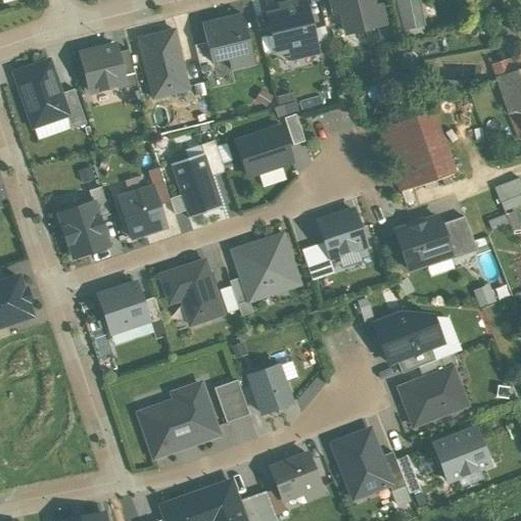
[(332,0),(340,34),(381,25),(375,0),(332,0)]
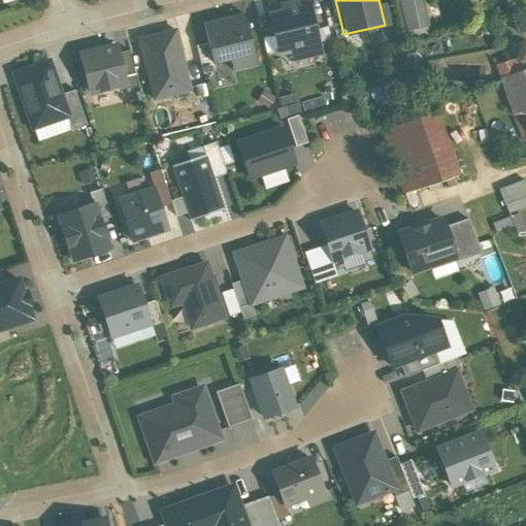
[(403,0),(411,28),(428,24),(422,0),(403,0)]
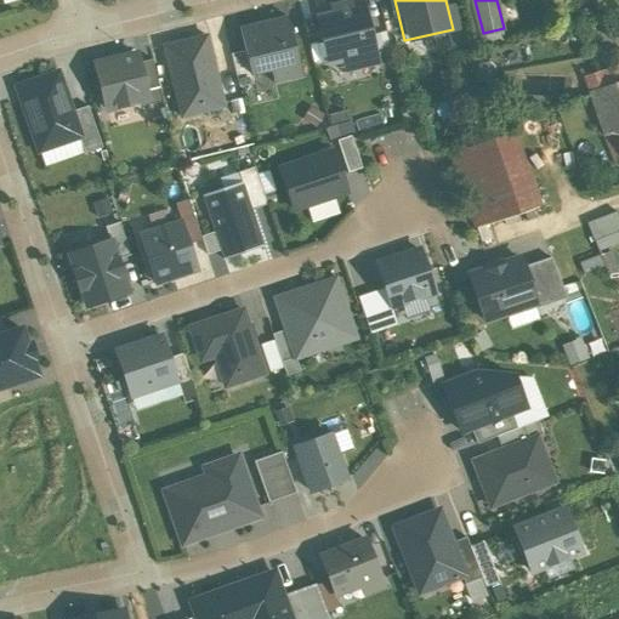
[(367,7),(321,18),(334,73),(379,62),(367,7)]
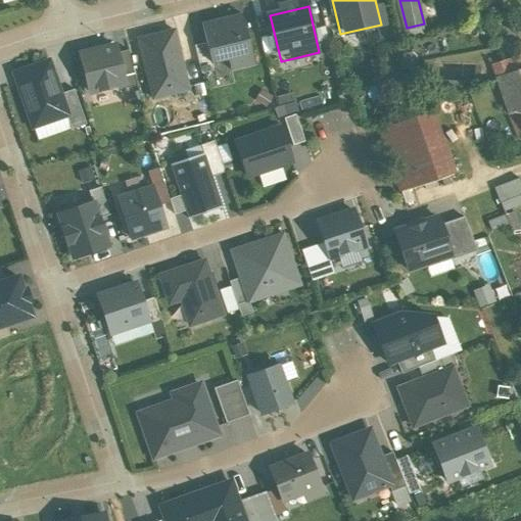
[(244,13),(203,24),(208,44),(215,73),(217,77),(256,66),(244,13)]
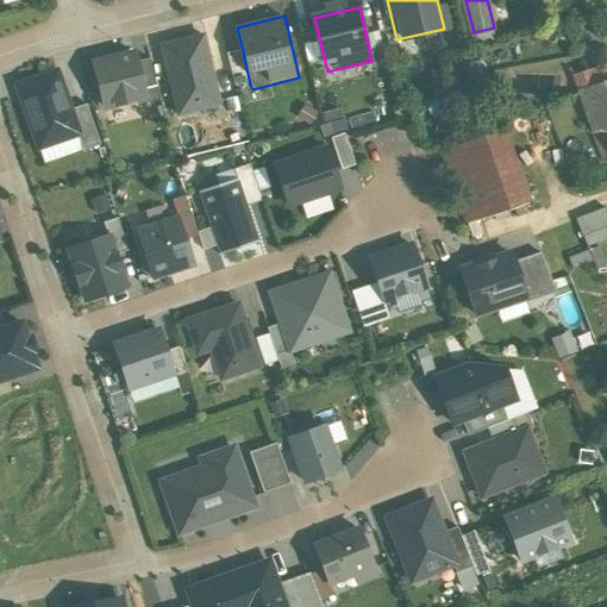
[(206,33),(164,44),(182,114),(224,104),(206,33)]
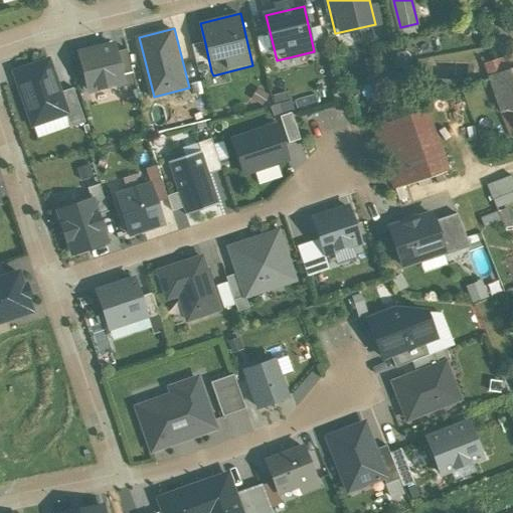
[(114,43),(79,51),(90,91),(123,82),(116,51),(114,43)]
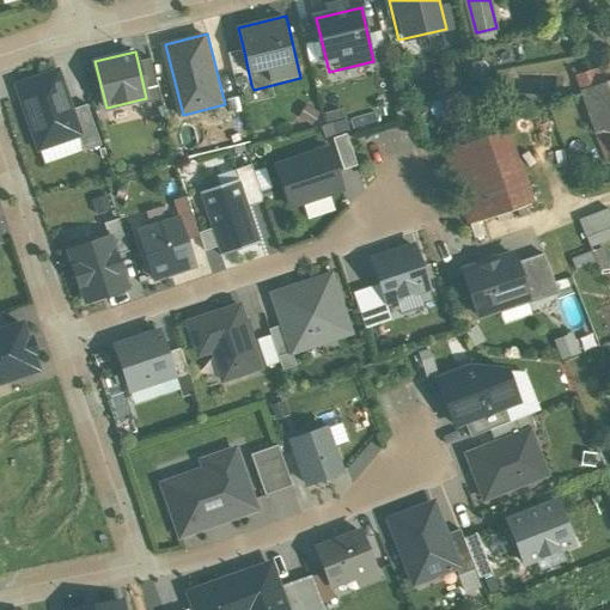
[(244,52),(229,55),(237,89),(251,85),(244,52)]
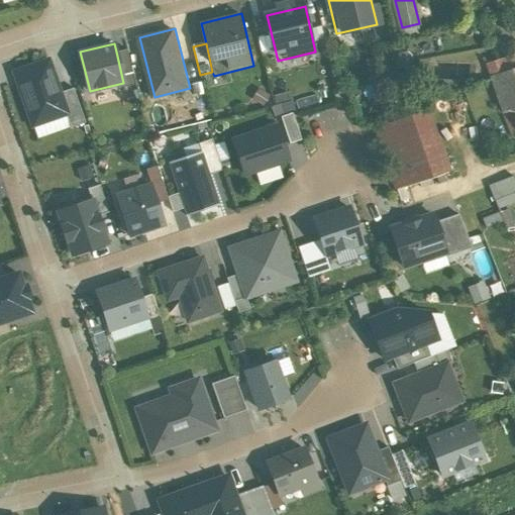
[(129,48),(116,52),(123,83),(124,86),(137,83),(129,48)]
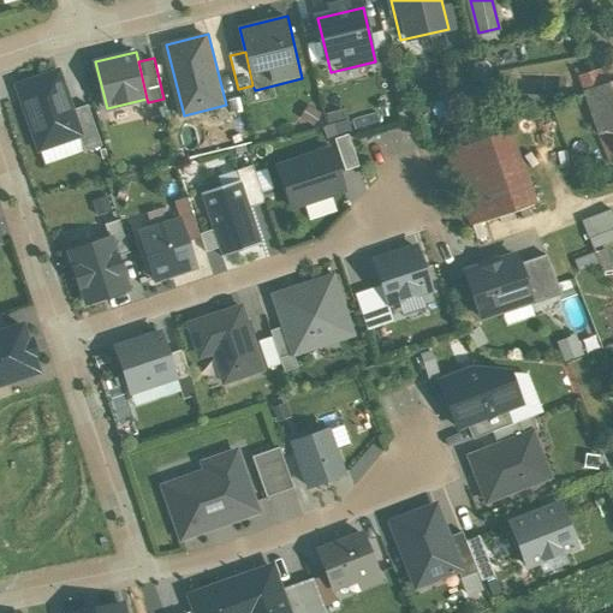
[(612,63),(581,75),(587,93),(612,83),(612,63)]
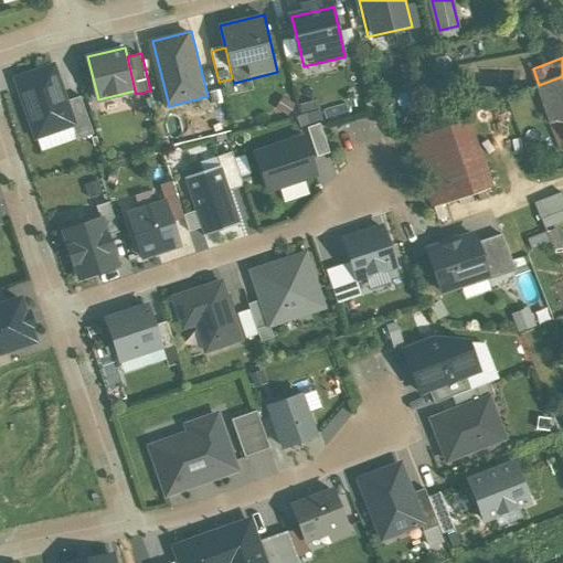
[(54,64),(17,77),(38,138),(75,125),(66,98),(54,64)]
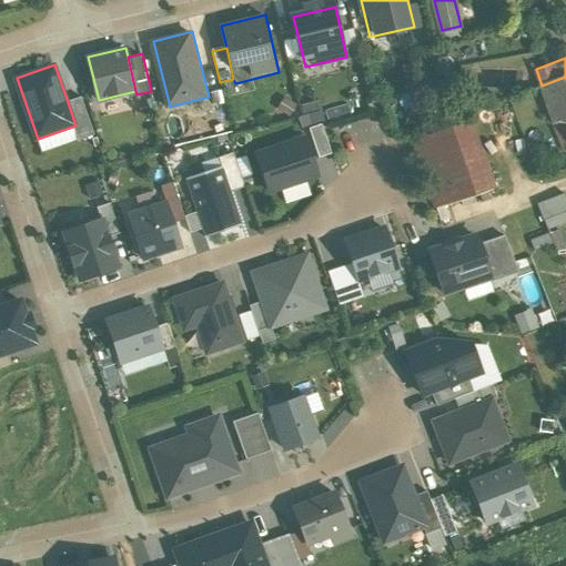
[(565,77),(542,86),(555,123),(565,119),(565,77)]
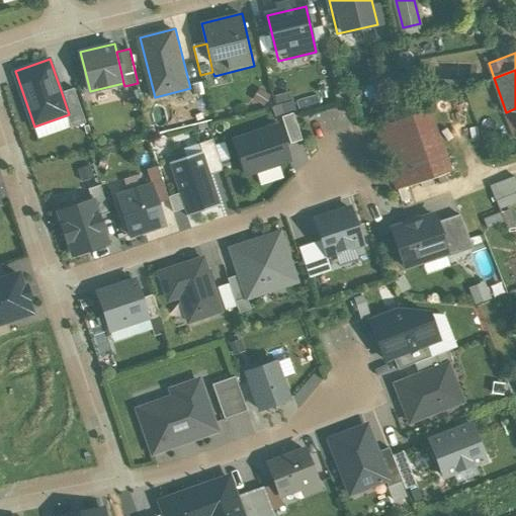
[(73,86),(61,90),(69,114),(74,125),(86,121),(73,86)]
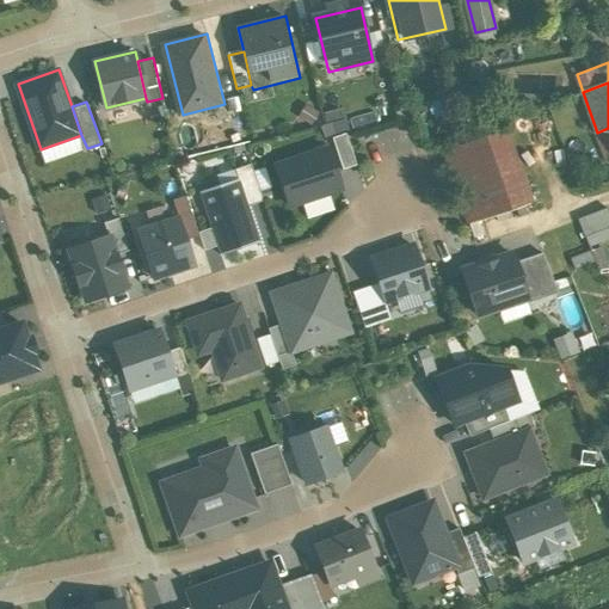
[(349,116),(324,120),(326,133),(350,129),(349,116)]
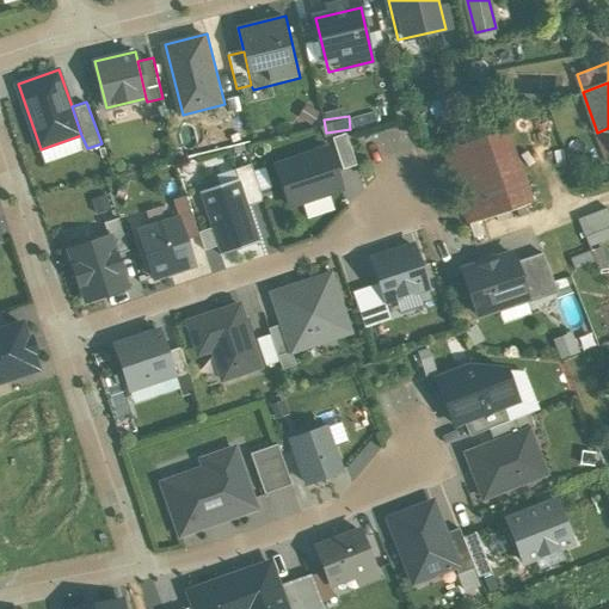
[(504,128),(444,149),(471,223),(528,204),(530,203),(504,128)]
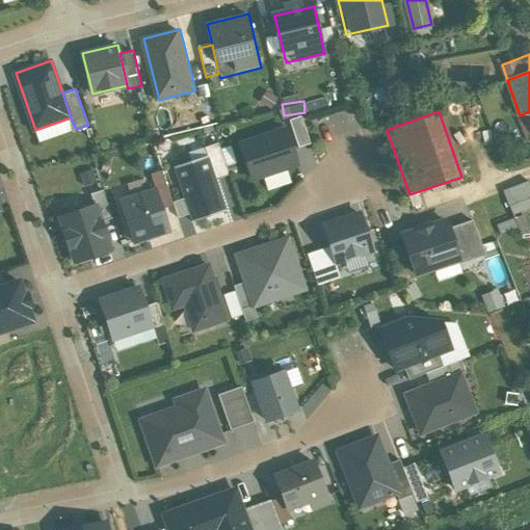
[(529,111),(520,115),(529,139),(529,111)]
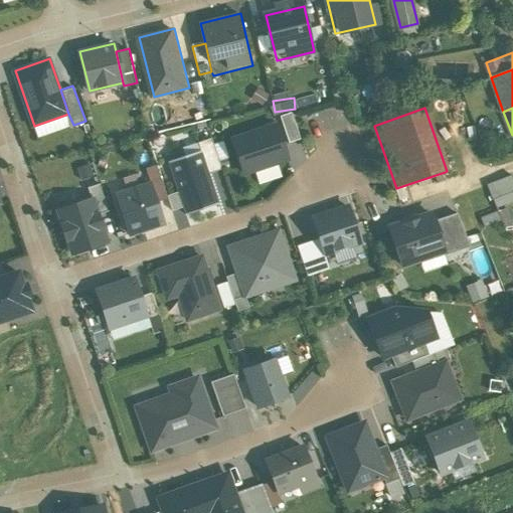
[(281,123),(286,141),(299,138),(292,113),(279,117),(281,123)]
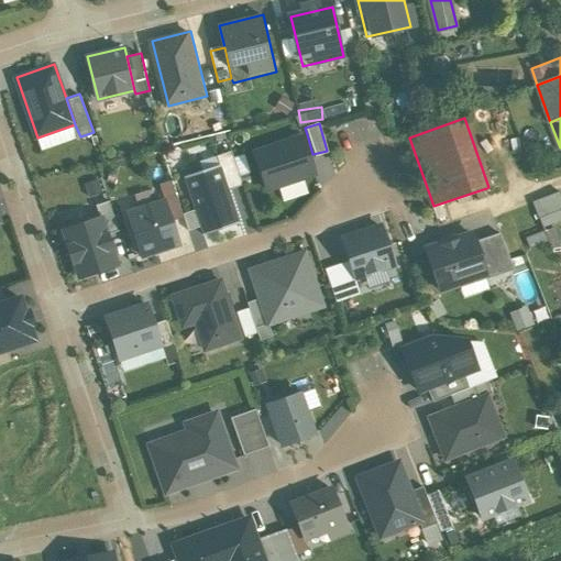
[(307,134),(257,150),(268,187),(318,173),(312,154),(307,134)]
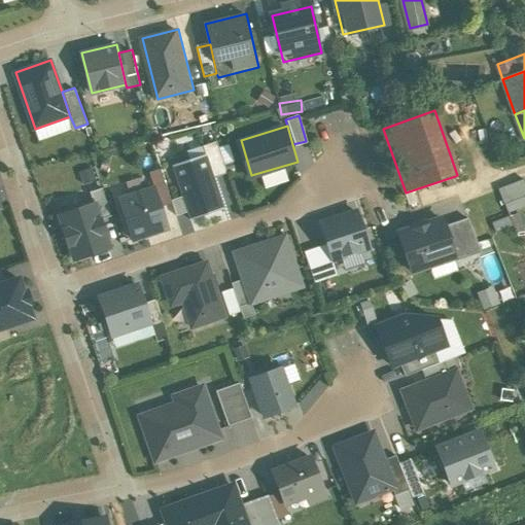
[(206,155),(213,177),(228,172),(216,140),(203,145),(206,155)]
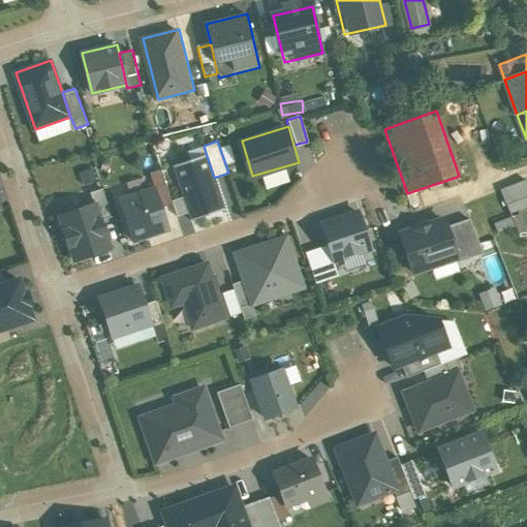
[(214,178),(207,156),(176,166),(186,195),(191,213),(193,218),(224,208),(214,178)]
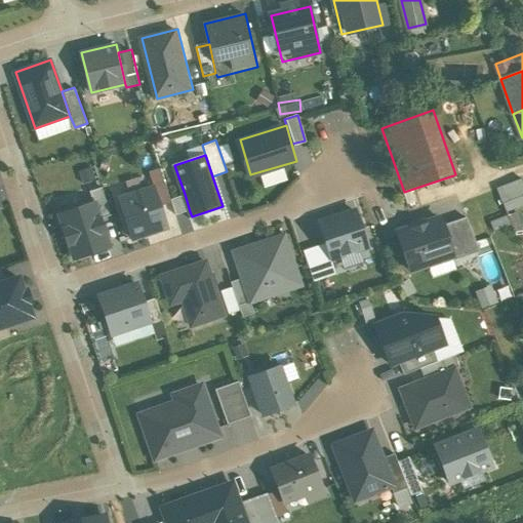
[(156,190),(161,205),(173,201),(172,198),(162,168),(150,172),(156,190)]
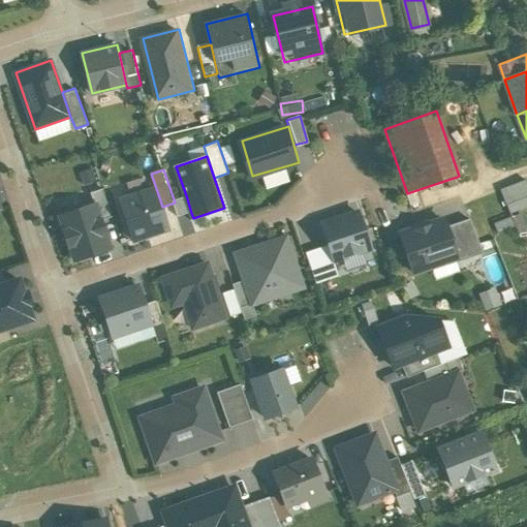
[(526,179),(501,188),(507,203),(526,194),(526,179)]
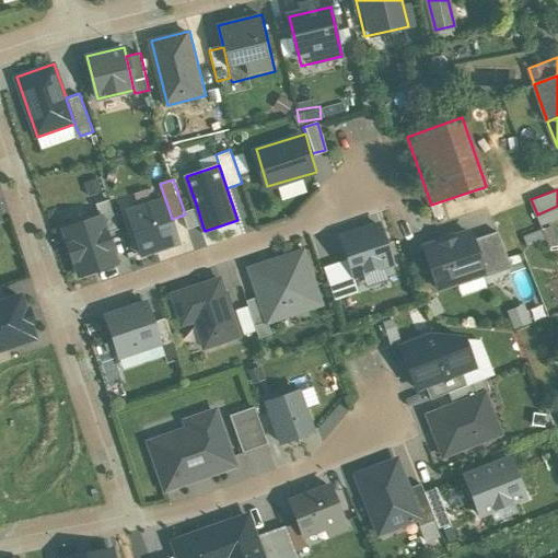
[(101,217),(106,233),(120,229),(109,199),(95,205),(101,217)]
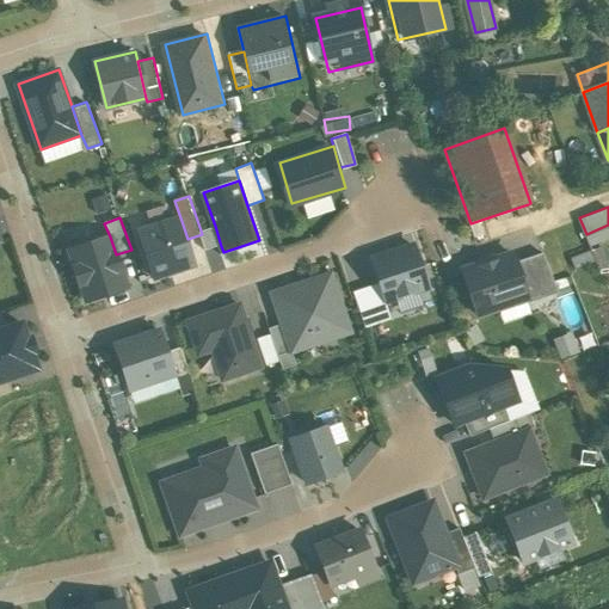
[(182,221),(141,234),(155,277),(196,264),(188,239),(182,221)]
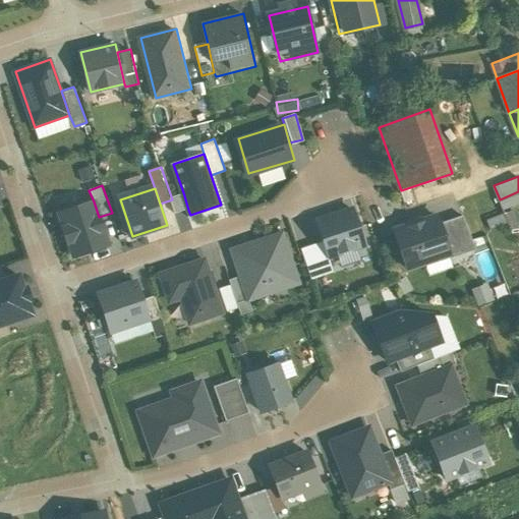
[(188,210),(183,192),(171,196),(172,199),(176,214),(188,210)]
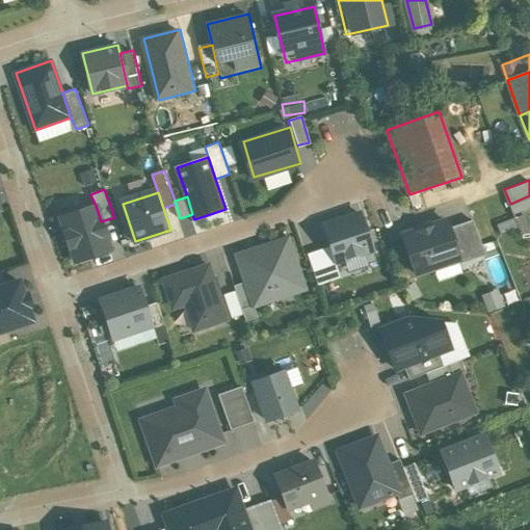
[(101,221),(96,206),(61,218),(77,261),(111,249),(101,221)]
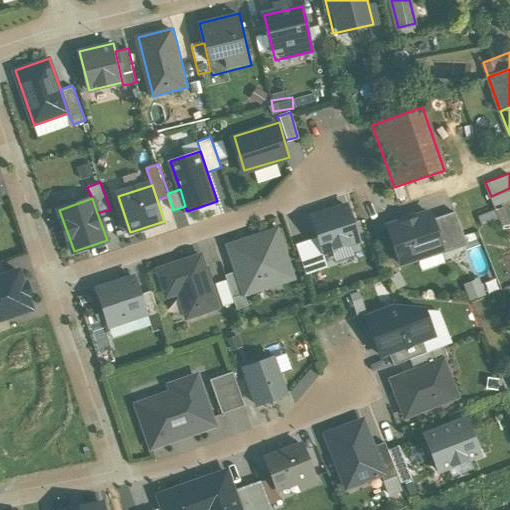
[(502,226),(509,224),(509,207),(508,204),(479,215),(483,224),(499,218),(502,226)]
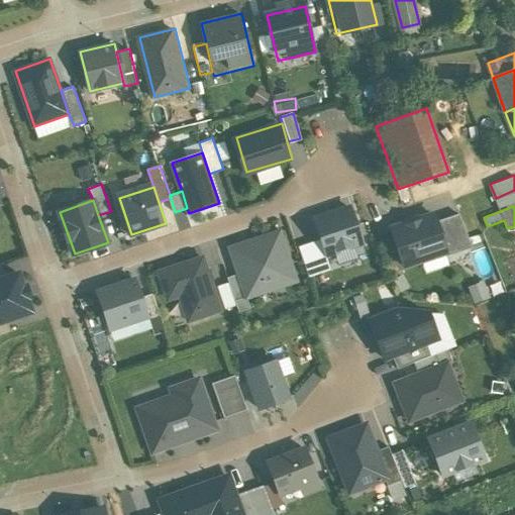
[(351,208),(316,220),(323,239),(328,252),(363,239),(351,208)]
